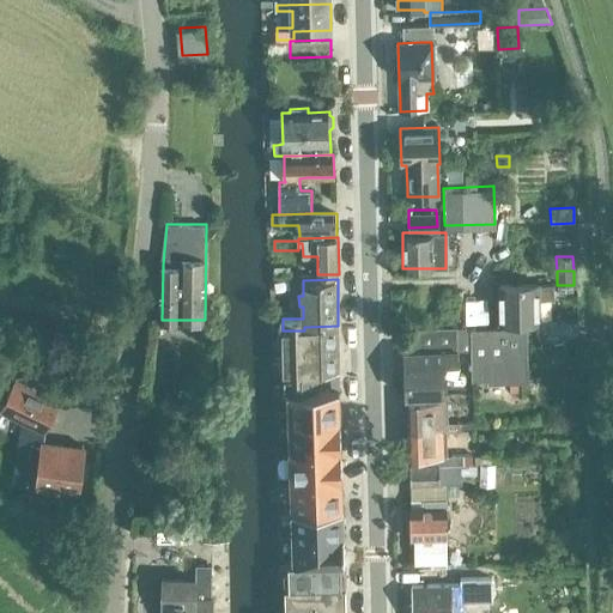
[(529,380),(528,321),(540,321),(539,298),(553,298),(553,284),(501,285),(502,321),(505,321),(505,328),(473,328),(473,329),(466,331),(466,327),(457,327),(460,350),(473,350),(474,377),(490,377),(490,381),(529,380)]
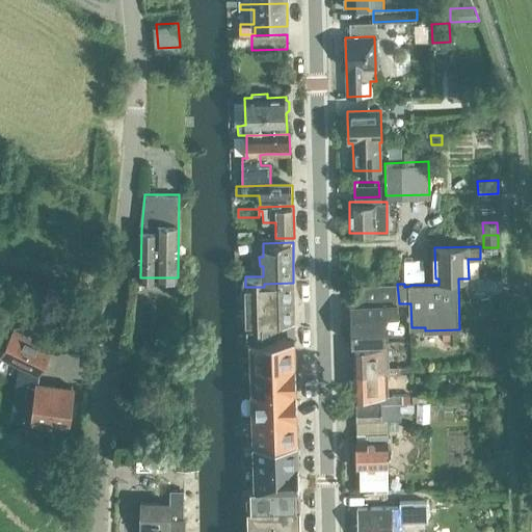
[(247,339),(249,339),(277,338),(276,321),(294,321),(293,283),(264,284),(264,287),(245,287),(247,339)]
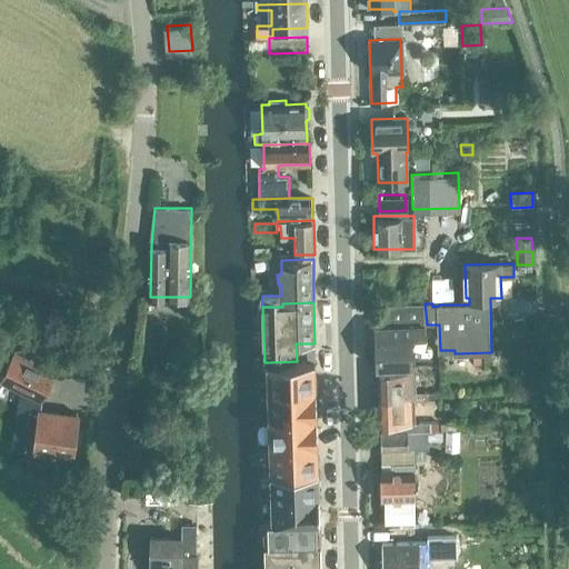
[(381,326),(427,325),(425,303),(381,305),(381,326)]
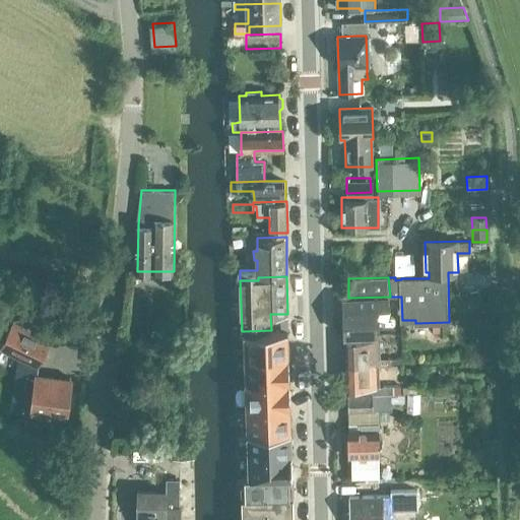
[(345,334),(378,333),(377,310),(390,309),(390,297),(348,298),(344,298),(345,334)]
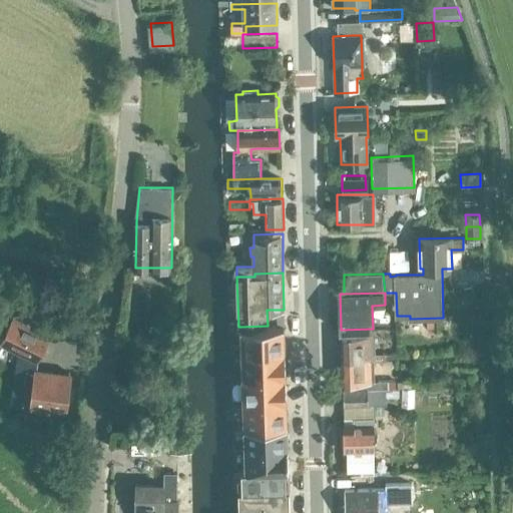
[(6,340),(5,342),(43,361),(55,338),(16,319),(6,340)]
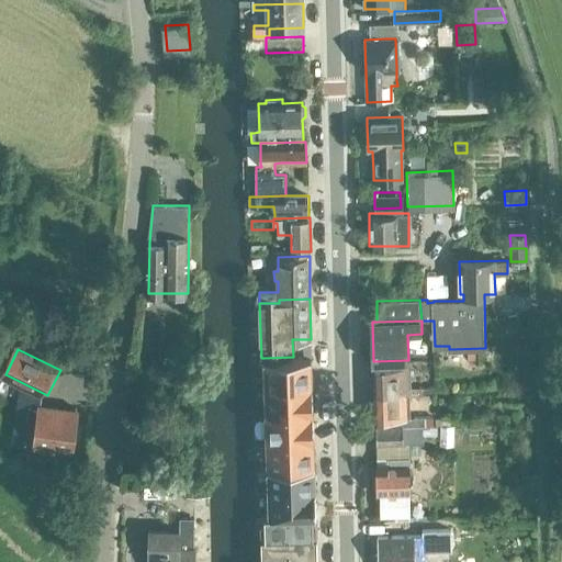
[(293,357),(263,358),(265,385),(289,384),(312,384),(312,373),(311,356),(293,357)]
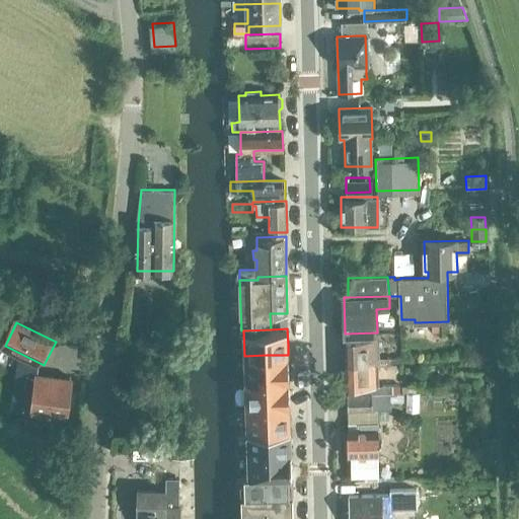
[(345,334),(345,341),(345,358),(346,365),(379,364),(402,364),(402,357),(389,358),(379,358),(379,357),(378,332),(377,332),(345,334)]
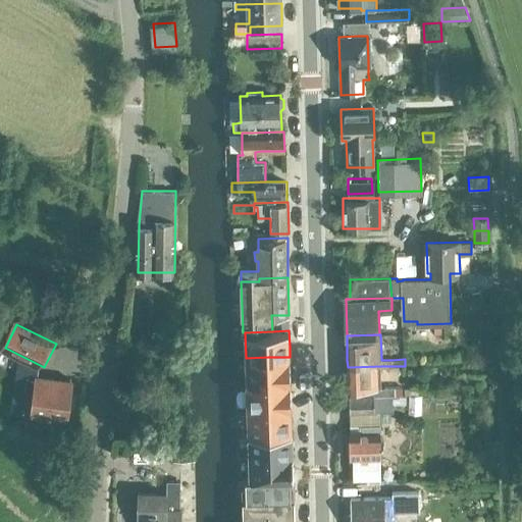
[(268,357),(246,358),(247,384),(291,382),(290,368),(290,357),(268,357)]
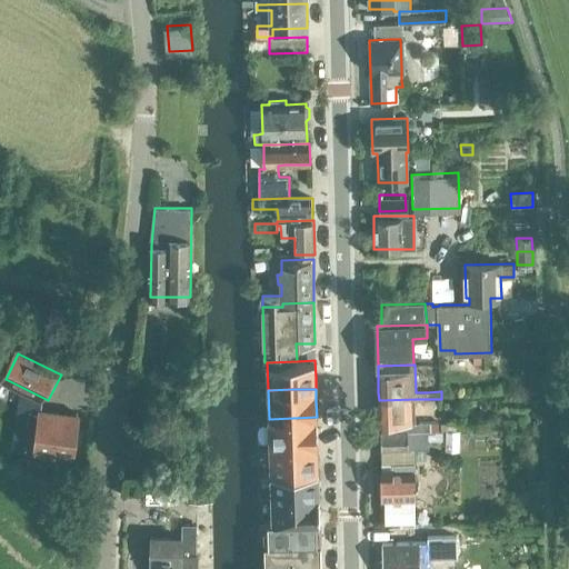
[(416,399),(379,400),(379,425),(381,425),(381,431),(408,430),(429,430),(439,430),(439,422),(417,423),(416,402),(416,399)]
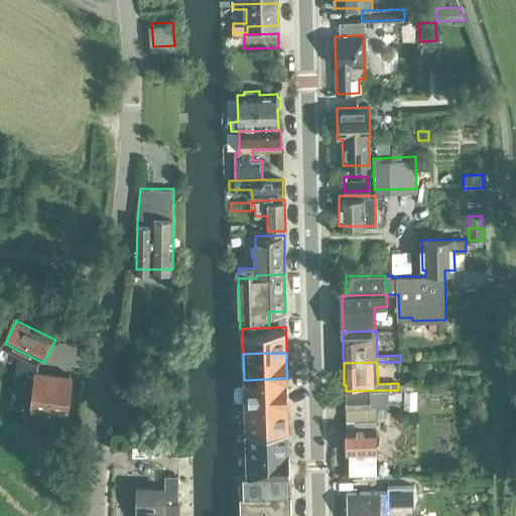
[(39,374),(34,407),(67,411),(73,412),(78,379),(72,378),(39,374)]
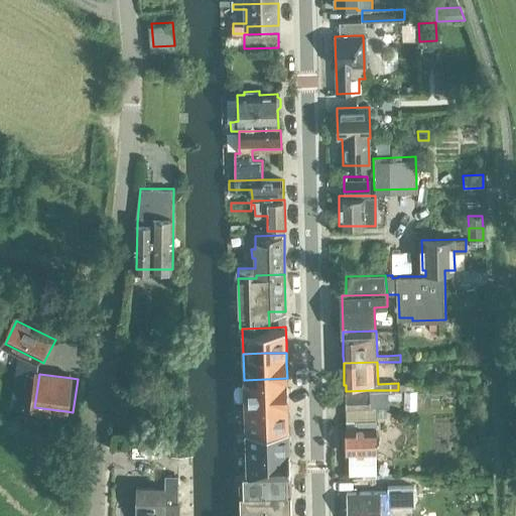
[(287,378),(244,380),(245,405),(267,404),(288,403),(287,392),(287,378)]
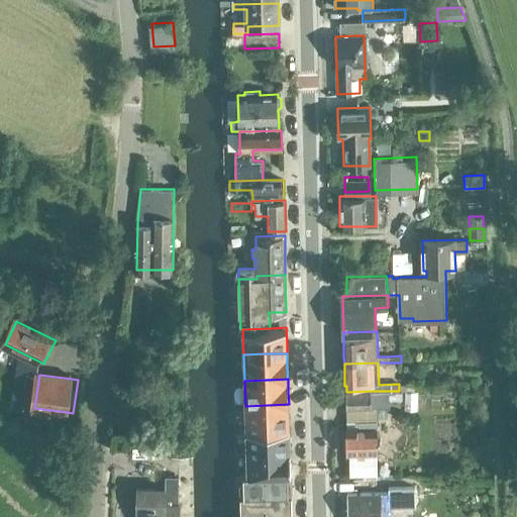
[(371,391),(346,392),(347,407),(371,406),(377,406),(391,406),(390,391),(371,391)]
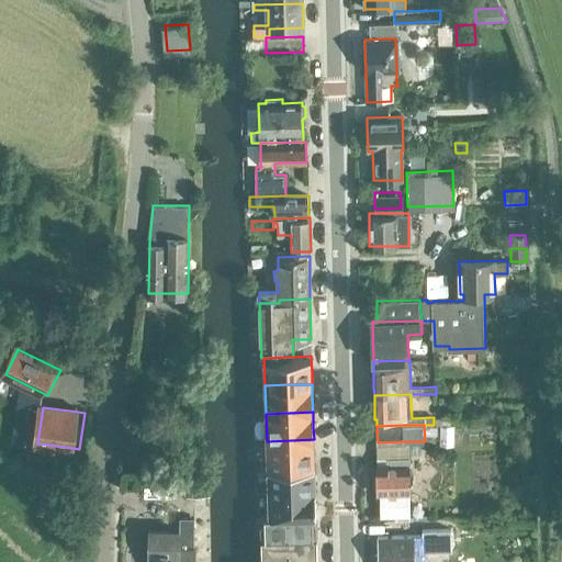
[(291,440),(267,441),(267,468),(315,465),(314,450),(314,439),(291,440)]
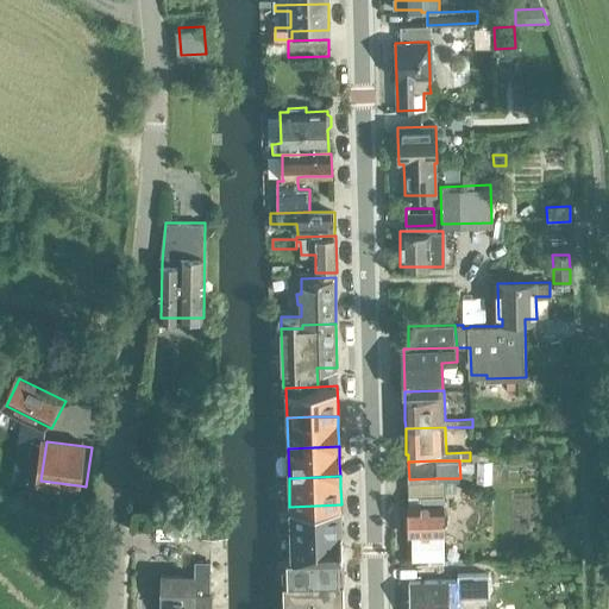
[(437,478),(409,479),(409,498),(444,497),(444,478),(437,478)]
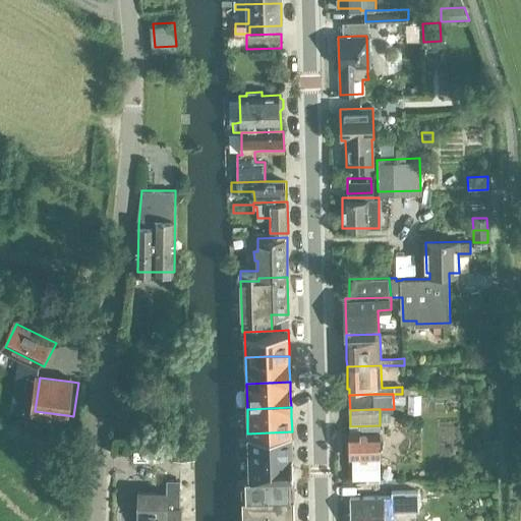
[(350,430),(349,430),(350,458),(352,458),(353,478),(353,479),(366,479),(381,479),(381,478),(381,477),(380,457),(381,457),(380,425),(350,426),(350,430)]
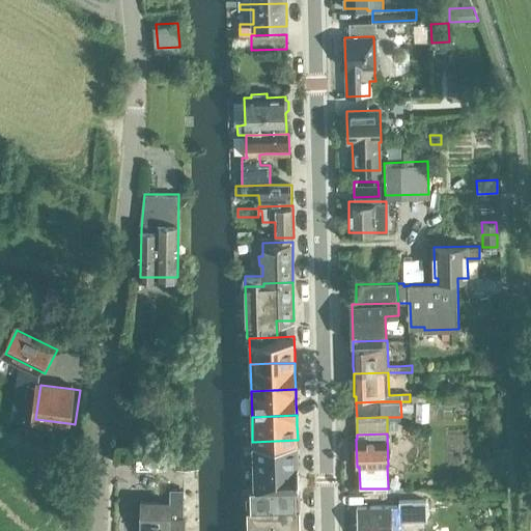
[(298,440),(252,442),(253,465),(299,463),(298,440)]
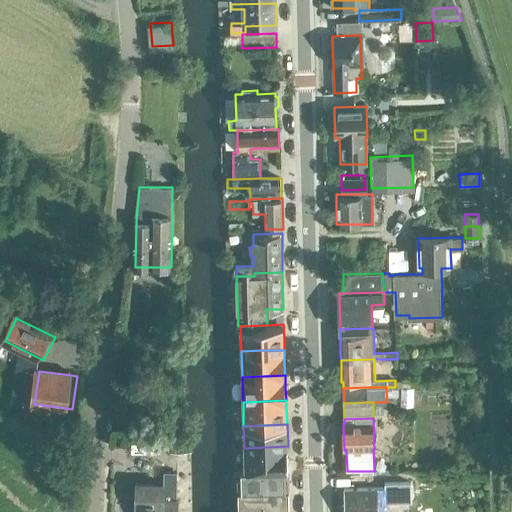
[(288,446),(244,448),(245,470),(289,469),(288,446)]
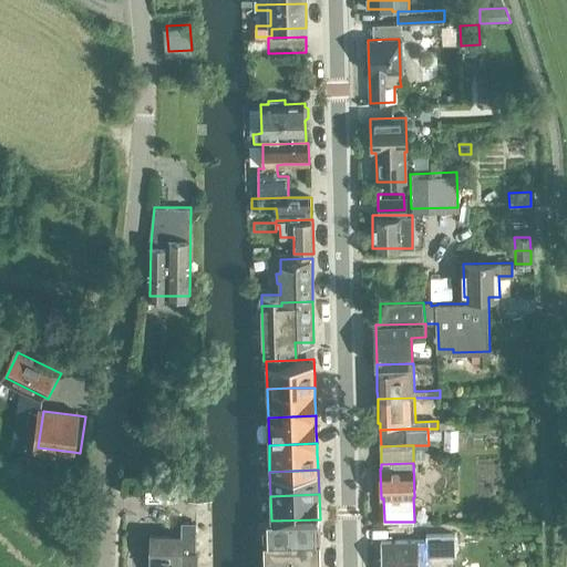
[(271,521),(264,522),(265,542),(320,540),(320,519),(271,521)]
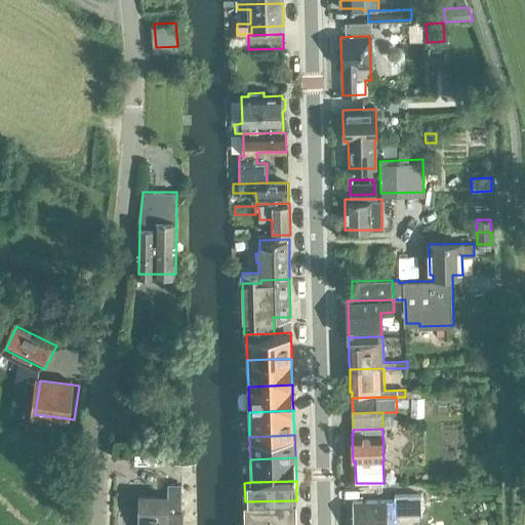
[(140,510),(139,524),(183,524),(184,512),(182,512),(182,510),(182,484),(168,484),(168,496),(140,496),(140,510)]
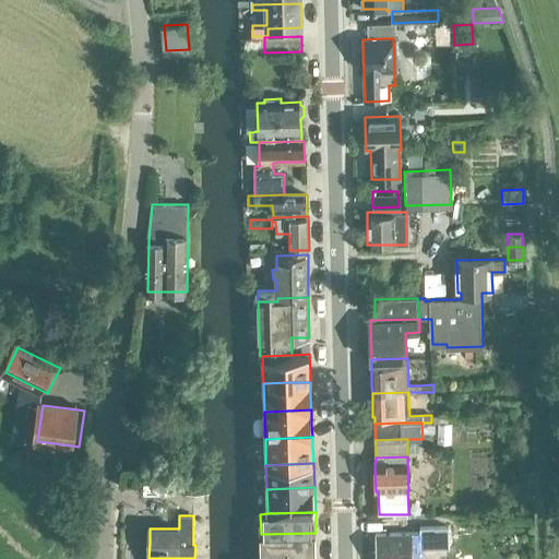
[(376,558),(423,558),(423,532),(376,534),(376,558)]
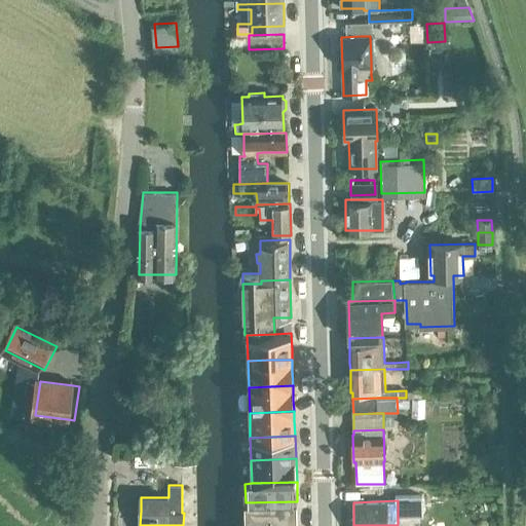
[(297,501),(246,502),(246,522),(298,520),(297,501)]
